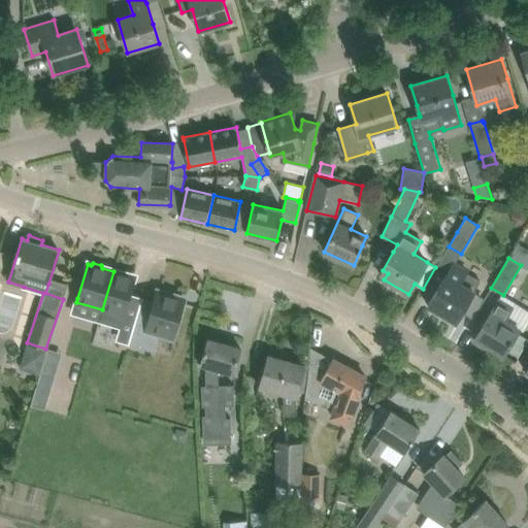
[(456,323),(466,304),(473,292),(473,291),(480,281),(466,272),(466,271),(453,263),(438,288),(428,305),(456,323)]
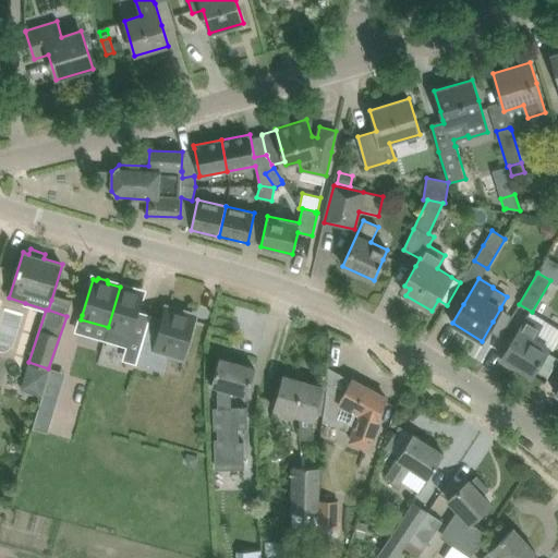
[(108,327),(105,339),(128,346),(137,311),(143,293),(120,287),(108,327)]
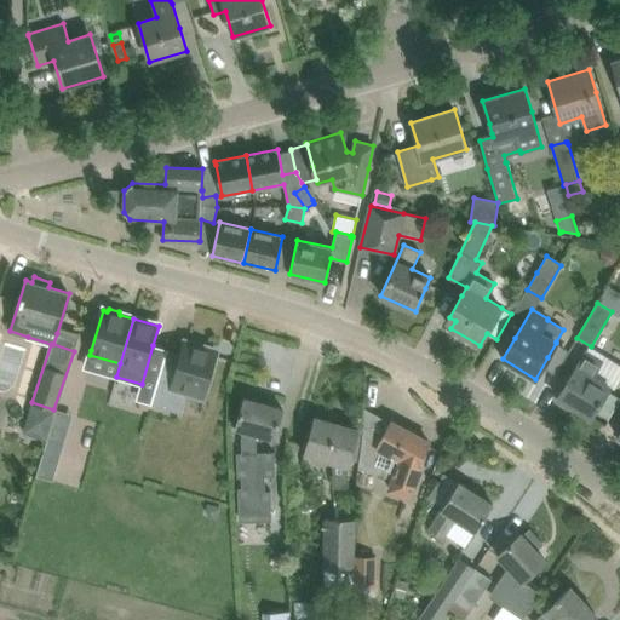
[(204,396),(217,351),(213,351),(212,348),(202,345),(200,346),(184,343),(174,377),(160,373),(154,394),(150,405),(153,405),(166,408),(173,388),(204,396)]
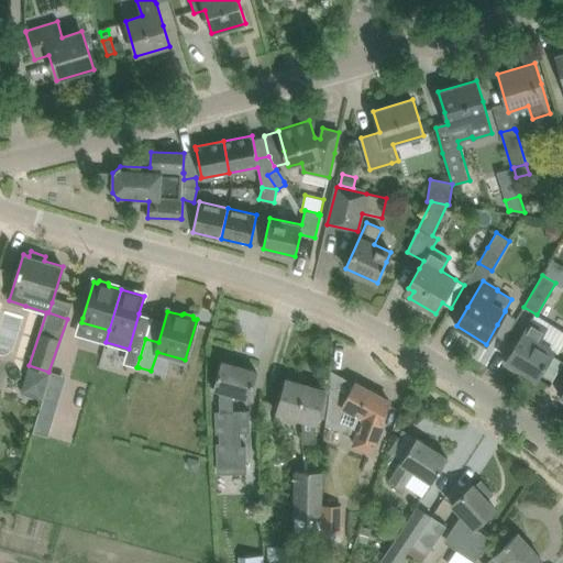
[(547,329),(531,320),(506,361),(537,379),(553,351),(556,353),(562,342),(562,331),(549,323),(547,329)]
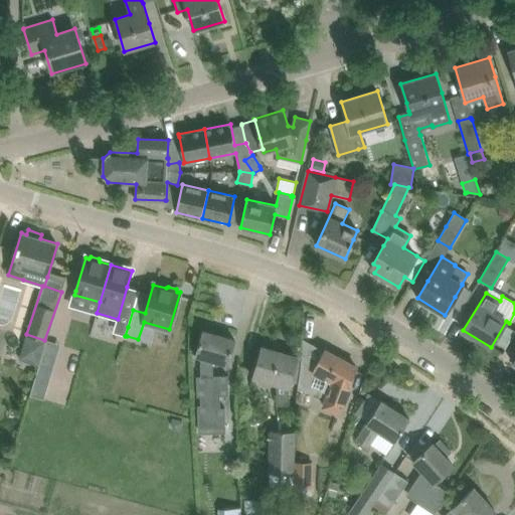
[(213,375),(212,360),(227,365),(234,339),(203,330),(196,356),(200,357),(200,367),(201,367),(201,376),(196,376),(197,396),(200,396),(201,405),(197,405),(198,422),(209,421),(209,428),(225,428),(225,407),(220,407),(219,395),(228,395),(227,375),(213,375)]
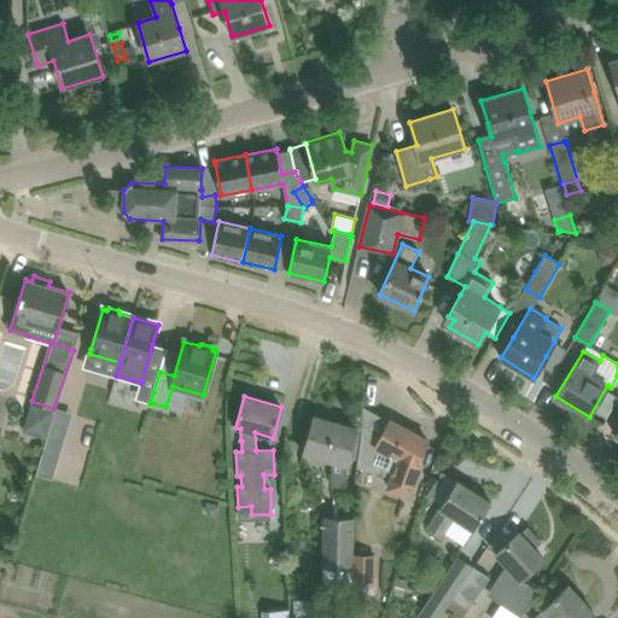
[(362,431),(357,429),(357,427),(314,415),(307,439),(303,453),(332,461),(332,487),(348,485),(347,465),(349,458),(357,461),(362,431)]
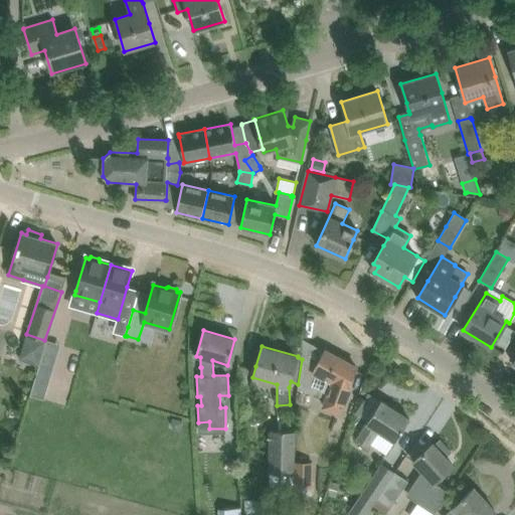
[(298,384),(297,389),(308,391),(329,398),(327,405),(339,409),(343,410),(349,390),(351,386),(347,385),(357,367),(325,350),(316,366),(302,359),(298,384)]
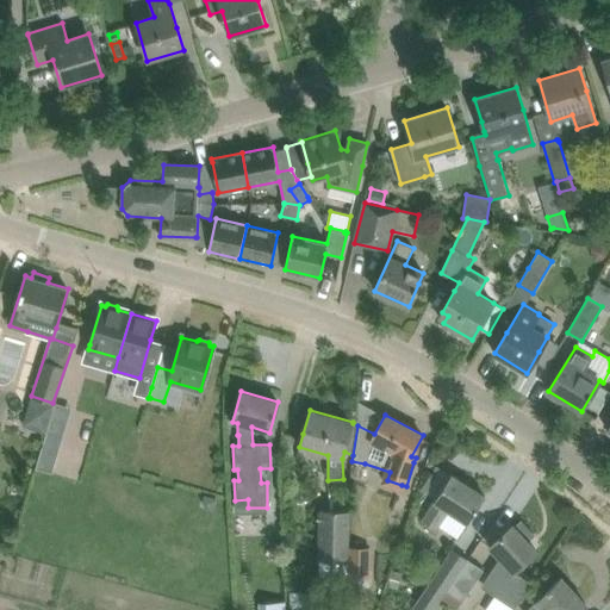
[(47,431),(36,468),(53,473),(63,436),(47,431)]
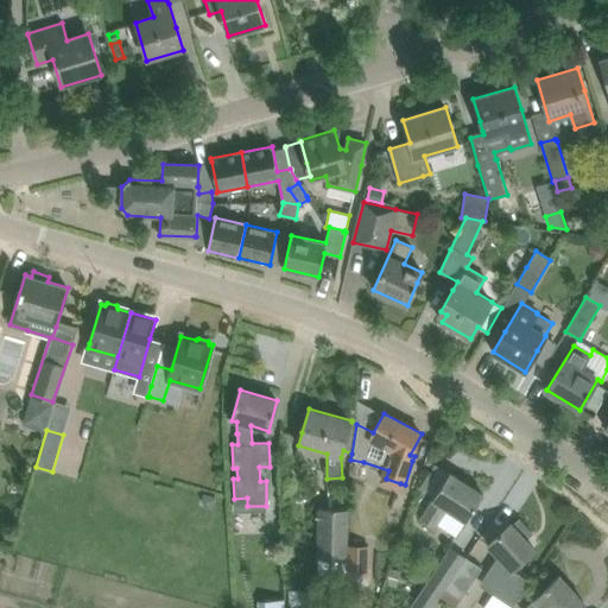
[(466,521),(483,494),(449,473),(432,500),(420,519),(434,529),(447,508),(466,521)]
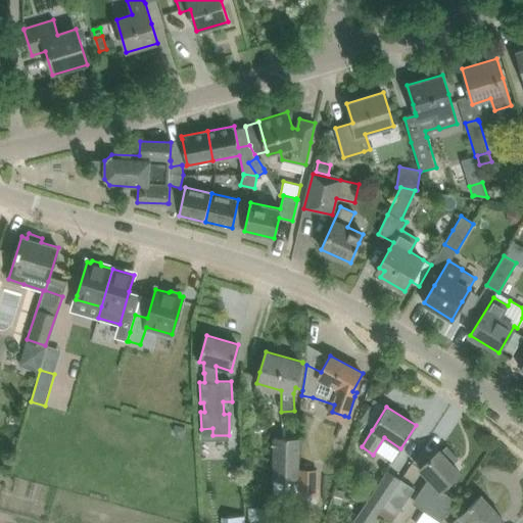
[(186,428),(176,425),(174,430),(178,436),(183,438),(186,428)]
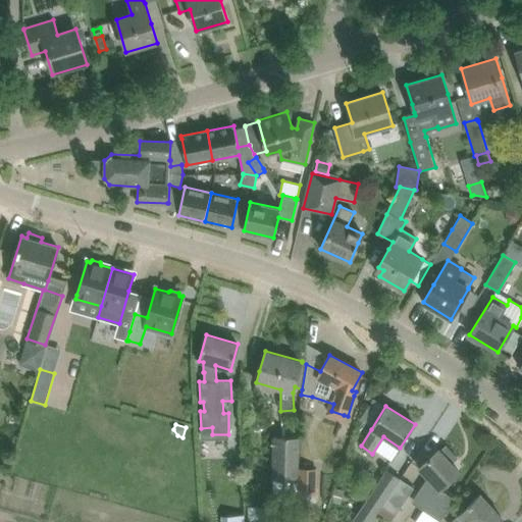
[(273,436),(272,479),(273,479),(273,503),(298,503),(298,502),(299,479),(299,436),(273,436)]
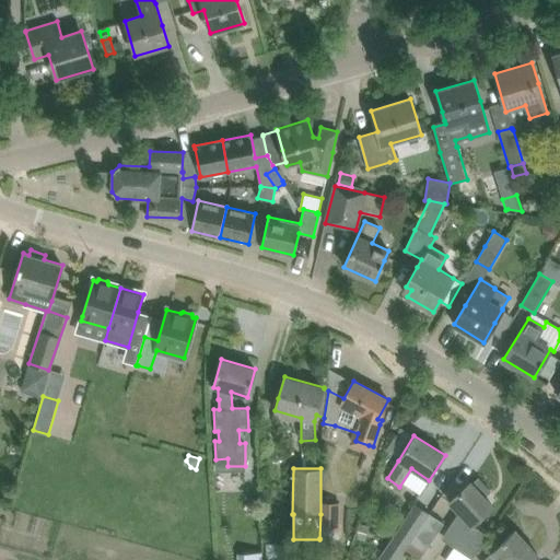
[(490,491),(478,478),(471,483),(470,482),(450,502),(458,512),(445,534),(465,547),(462,551),(473,559),(488,535),(473,525),(492,505),(483,497),(490,491)]
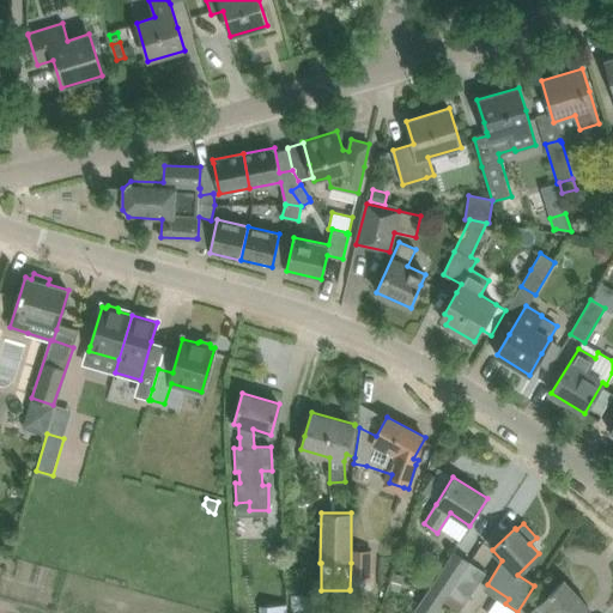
[(351,563),(350,589),(356,589),(354,612),(369,612),(370,589),(371,551),(351,551),(351,563)]
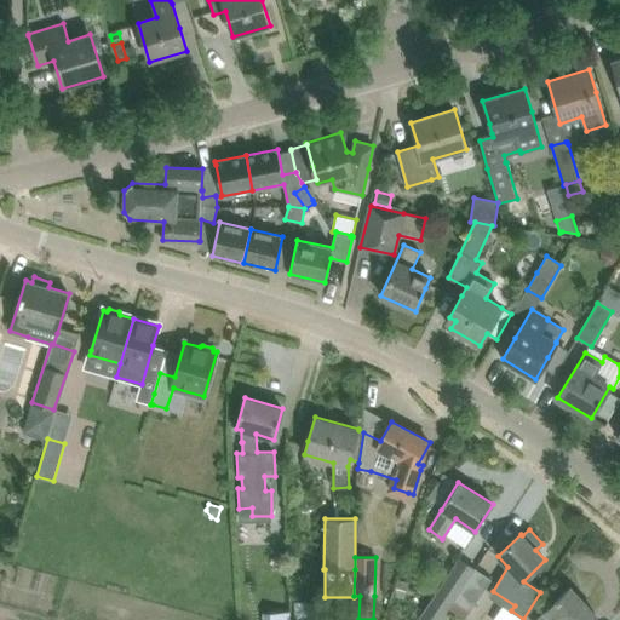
[(454,601),(476,568),(459,557),(419,618),(422,619),(440,619),(448,609),(454,600),(454,601)]
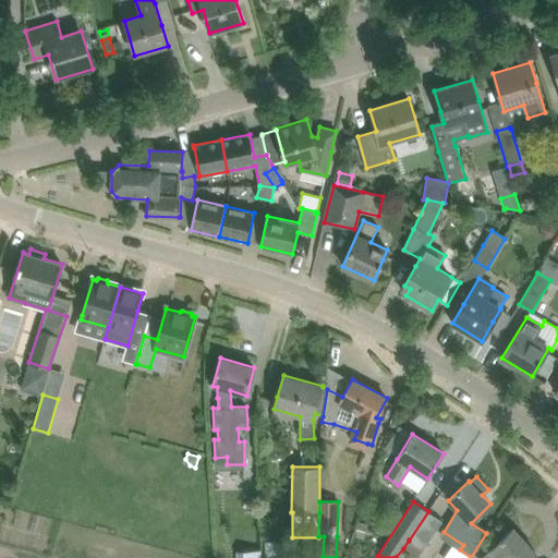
[(423,549),(443,520),(428,511),(409,541),(423,549)]
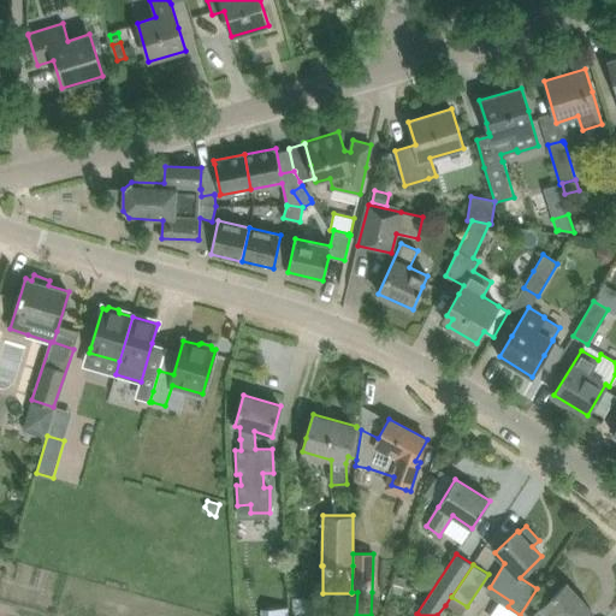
[(396,576),(391,592),(401,594),(406,579),(396,576)]
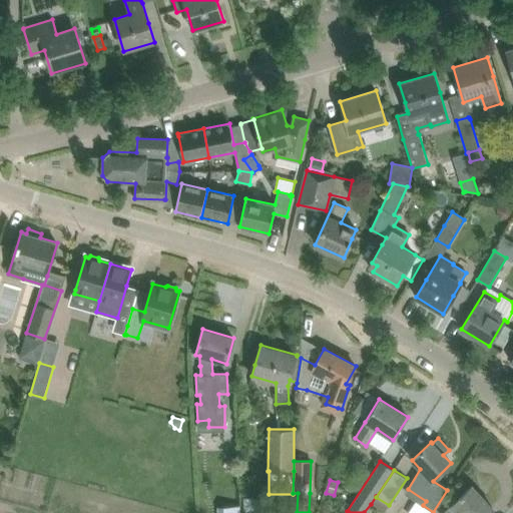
[(487,512),(493,508),(472,486),(450,506),(451,507),(443,512),(487,512)]
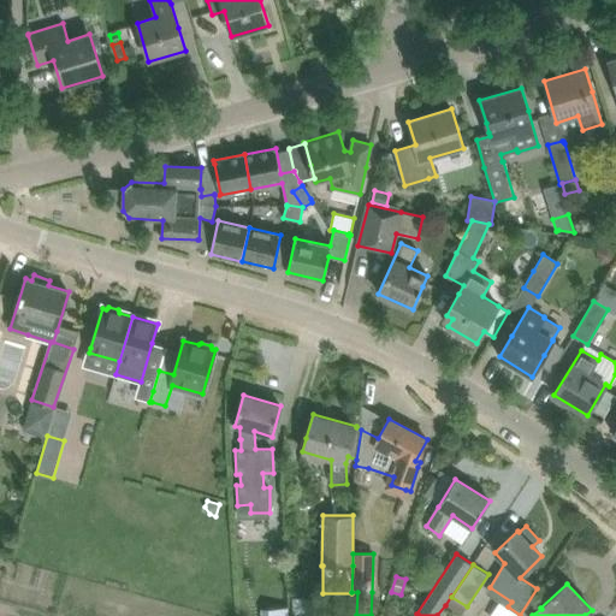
[(451,596),(445,605),(461,615),(467,606),(451,597),(451,596)]
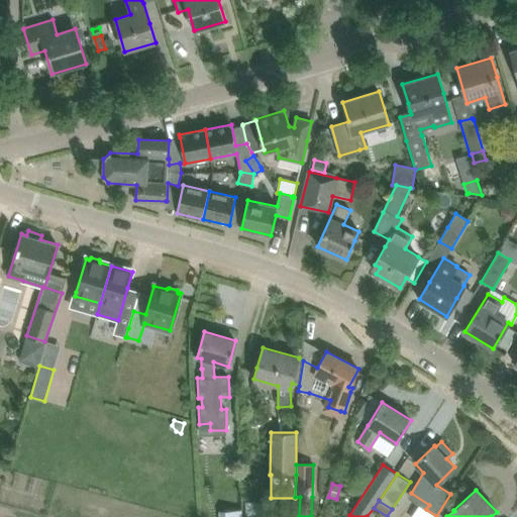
[(244,516),(268,516),(268,505),(245,505),(244,516)]
